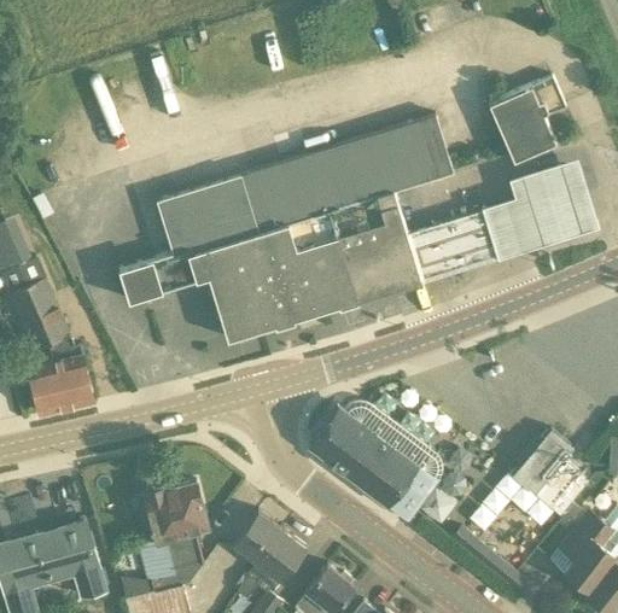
[(354,35),(351,24),(337,29),(339,40),(354,35)]
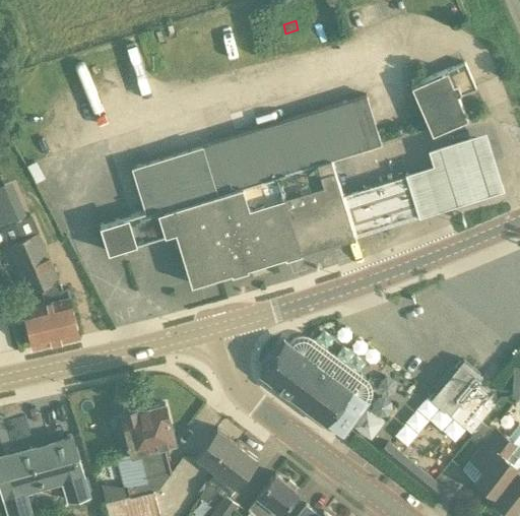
[(283,33),(273,30),(269,46),(278,49),(283,33)]
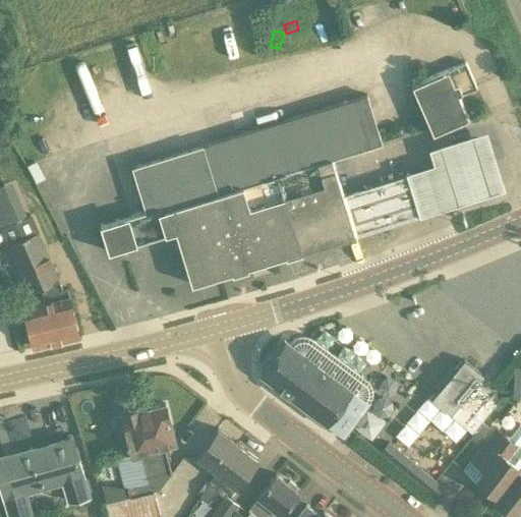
[(465,66),(411,90),(424,118),(429,130),(432,138),(468,122),(459,100),(476,93),(465,66)]
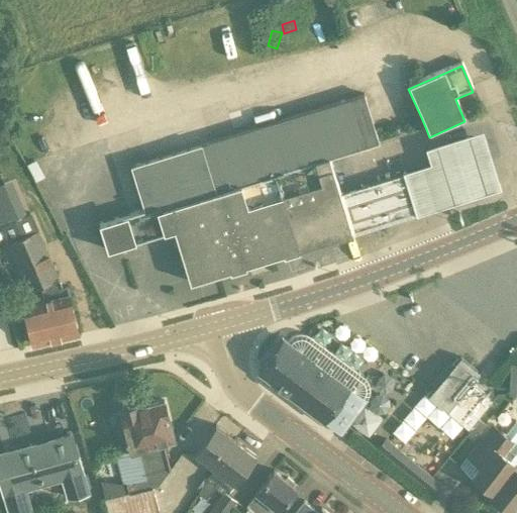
[(143,213),(98,227),(106,254),(174,233),(189,286),(229,274),(229,276),(245,271),(244,269),(283,258),(283,260),(298,254),(298,252),(335,240),(336,242),(353,237),(340,197),(339,194),(286,210),(282,199),(247,209),(241,190),(315,167),(318,176),(332,172),(330,163),(379,147),(364,98),(201,147),(130,169),(143,213)]
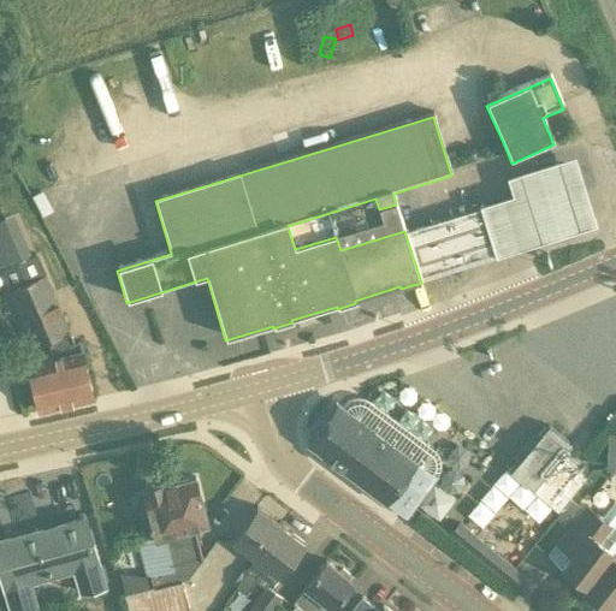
[(511,200),(480,209),(495,255),(497,255),(596,221),(573,156),(504,179),(511,200)]
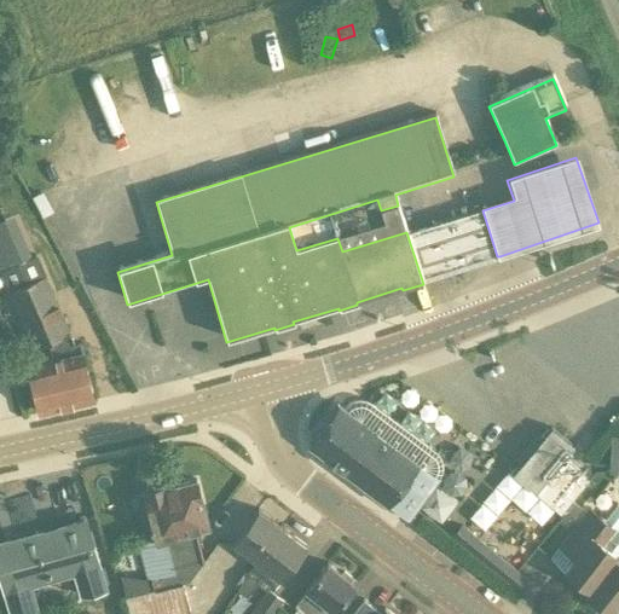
[(423,232),(409,236),(424,284),(438,279),(501,260),(499,256),(497,256),(482,210),(478,212),(479,215),(423,232)]
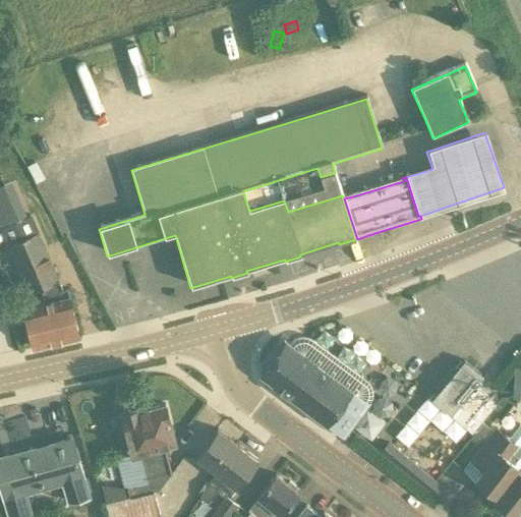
[(78,340),(68,299),(66,291),(63,293),(33,218),(26,220),(11,184),(0,189),(0,232),(6,249),(7,248),(27,297),(40,293),(44,305),(22,311),(32,352),(78,340)]
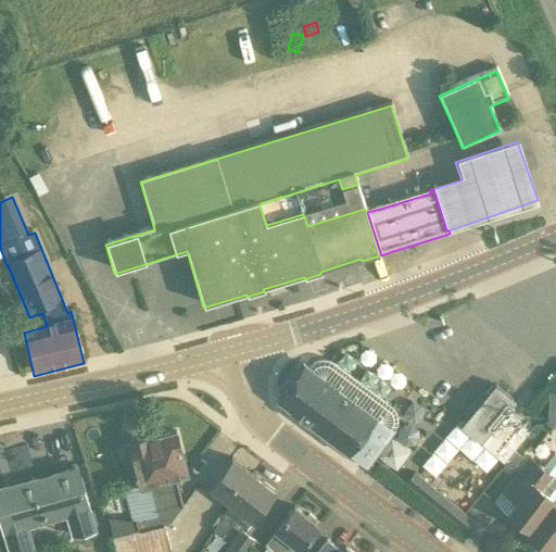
[(320,366),(315,368),(312,373),(305,367),(277,405),(365,473),(389,441),(394,435),(393,434),(396,429),(397,423),(396,416),(393,411),(333,366),(327,365),(320,366)]
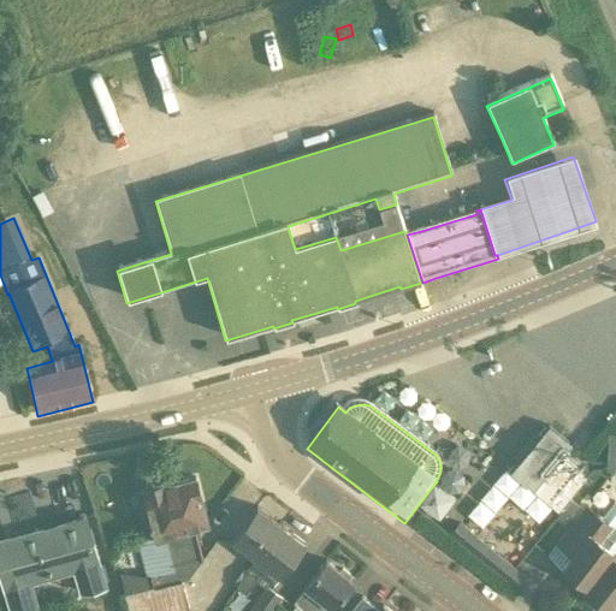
[(587,480),(563,460),(570,450),(548,431),(513,474),(534,492),(533,494),(557,515),(587,480)]
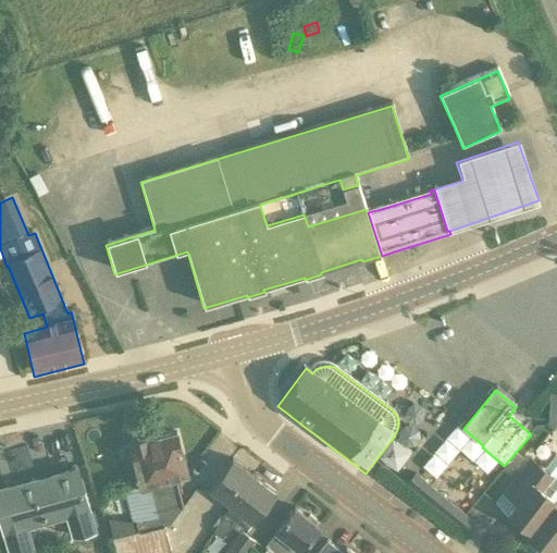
[(404,424),(378,459),(395,472),(421,437),(404,424)]
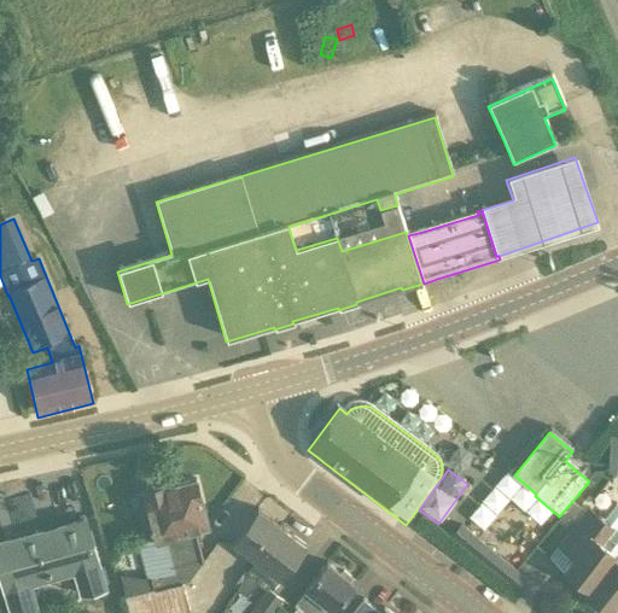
[(149,518),(155,542),(138,546),(146,582),(150,582),(152,593),(126,600),(128,612),(188,612),(182,587),(190,584),(204,566),(196,533),(208,531),(196,483),(165,490),(164,488),(163,488),(159,485),(159,484),(145,488),(145,489),(143,492),(141,494),(143,495),(132,497),(138,520),(149,518)]
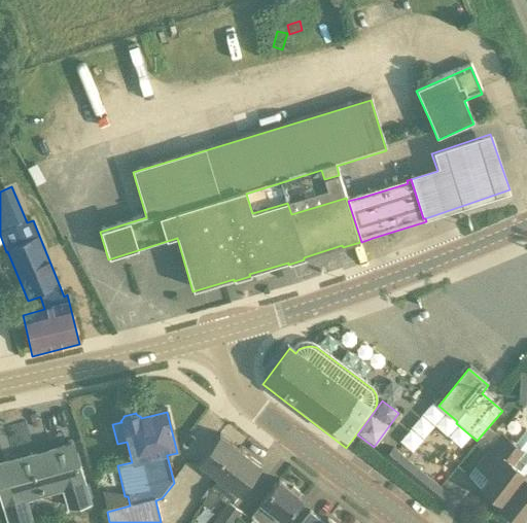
[(526,433),(526,432),(515,447),(501,436),(476,469),(489,480),(481,490),(501,506),(521,480),(523,481),(526,475),(526,433)]
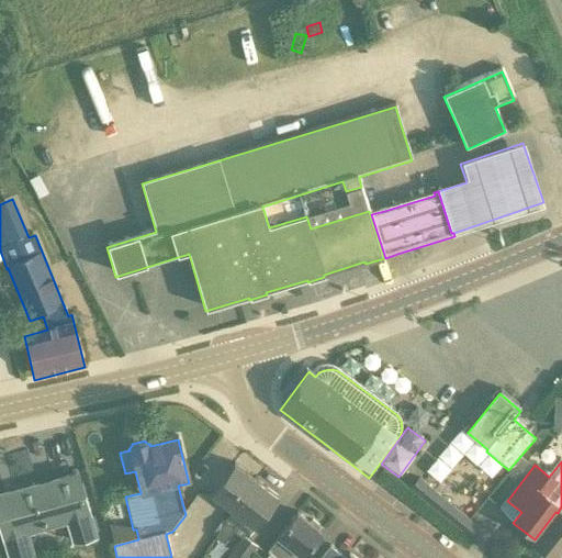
[(233,514),(256,483),(234,466),(210,498),(233,514)]
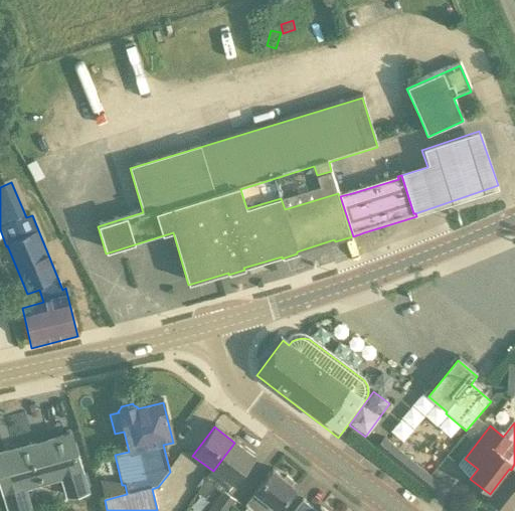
[(87,493),(69,436),(0,455),(0,484),(7,510),(29,510),(23,491),(61,480),(66,499),(87,493)]
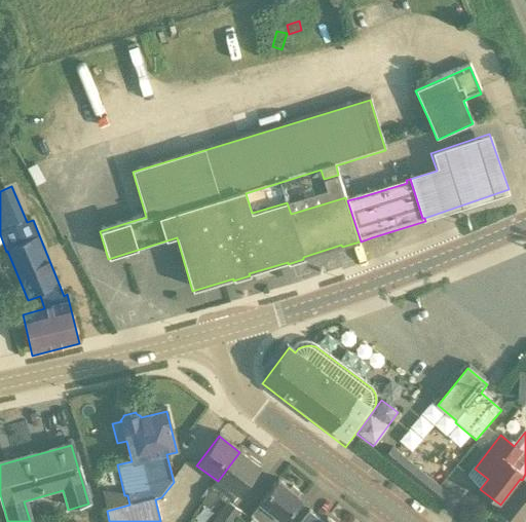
[(419,489),(427,480),(406,461),(391,449),(383,459),(419,489)]
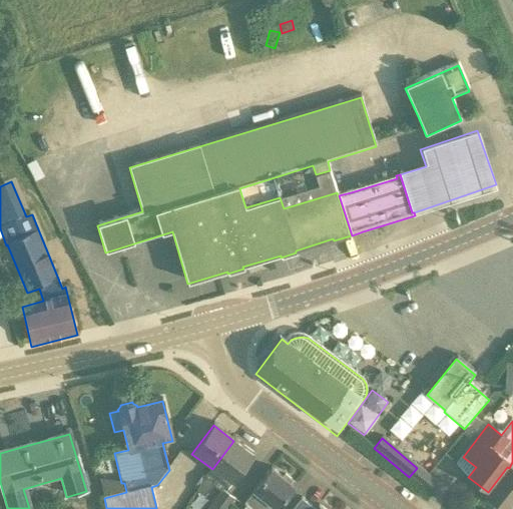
[(212,469),(213,470),(197,493),(205,499),(213,488),(220,493),(208,508),(229,508),(235,501),(226,494),(233,484),(254,457),(233,441),(212,469)]
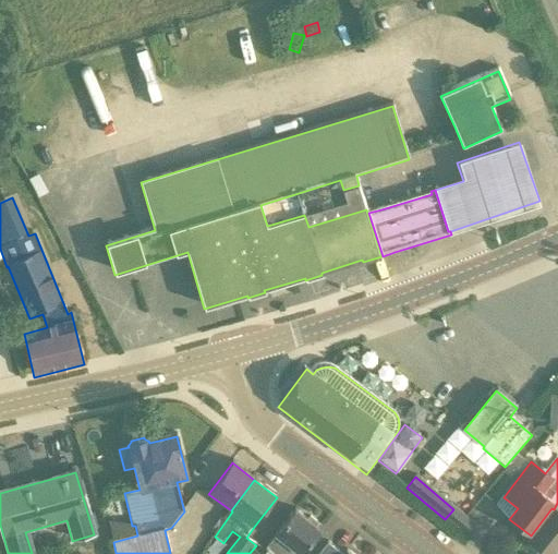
[(552,508),(531,536),(528,539),(546,553),(553,553),(557,546),(557,513),(554,509),(552,508)]
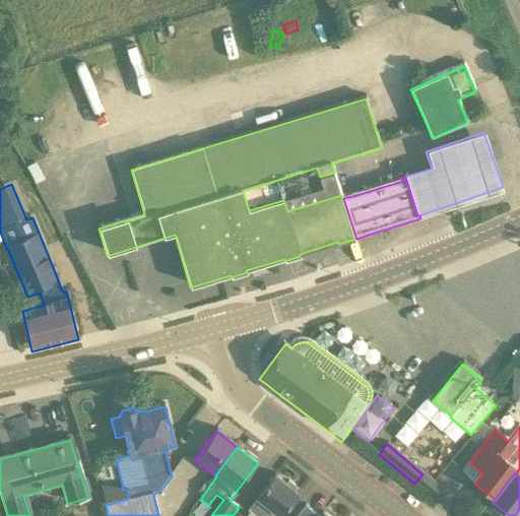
[(256,500),(257,501),(248,512),(252,515),(282,515),(298,495),(295,493),(296,489),(289,484),(285,486),(274,476),(256,500)]
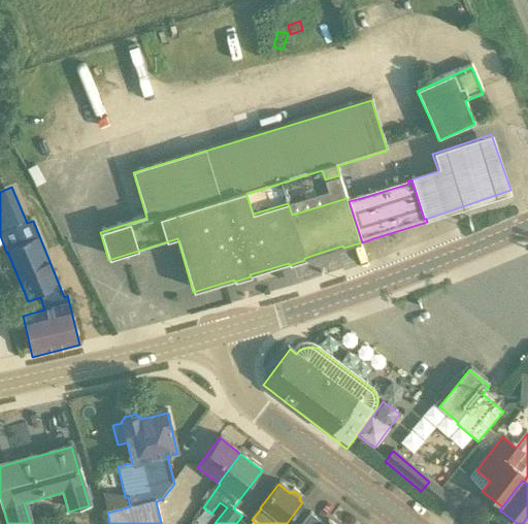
[(328,523),(327,522),(326,523),(320,523),(309,515),(302,523),(328,523)]
